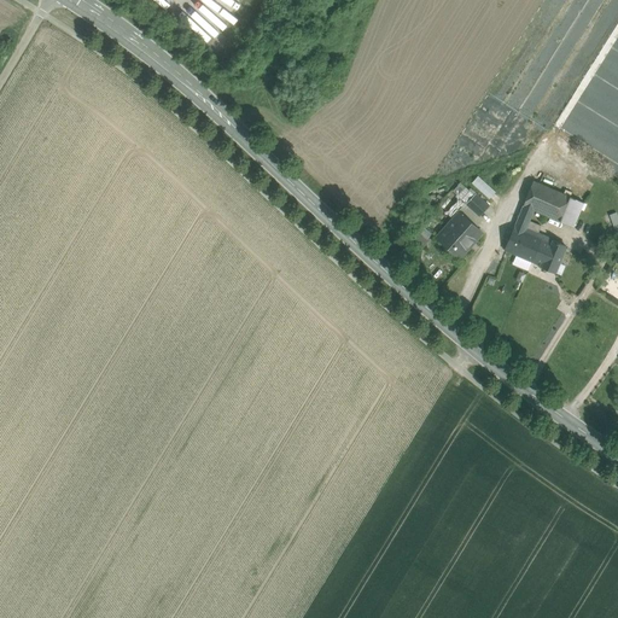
[(488,199),(495,192),(476,175),(470,182),(488,199)]
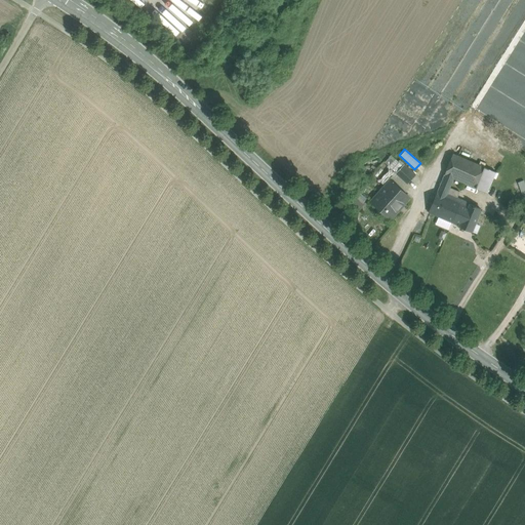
[(495,172),(453,154),(445,175),(453,178),(487,193),(495,172)]
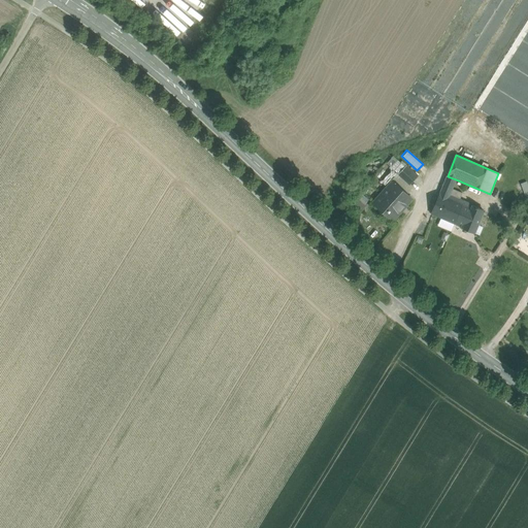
[(392,157),(384,164),(391,171),(394,168),(397,170),(401,167),(392,157)]
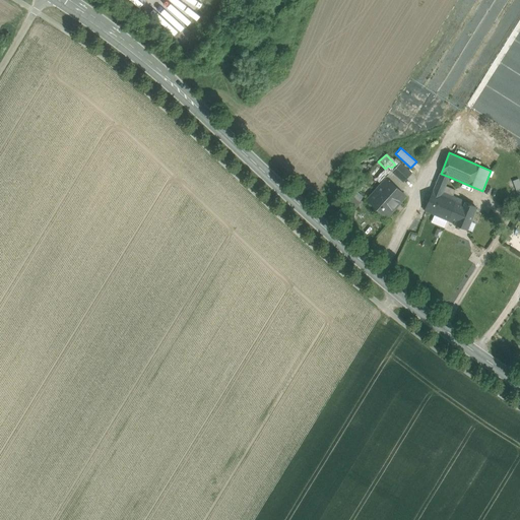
[(411,173),(400,163),(392,173),(403,183),(411,173)]
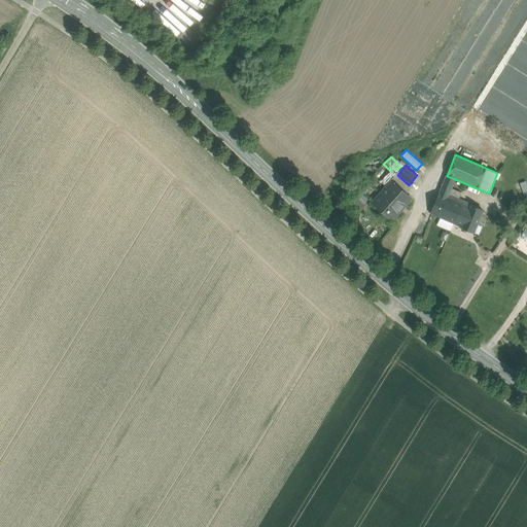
[(391,170),(381,181),(388,186),(392,181),(406,192),(410,188),(412,190),(413,189),(410,187),(391,170)]
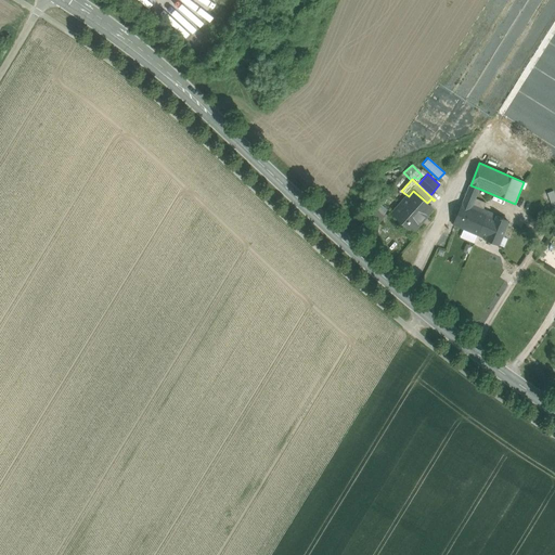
[(470,185),(454,226),(478,235),(488,215),(472,208),(479,189),(470,185)]
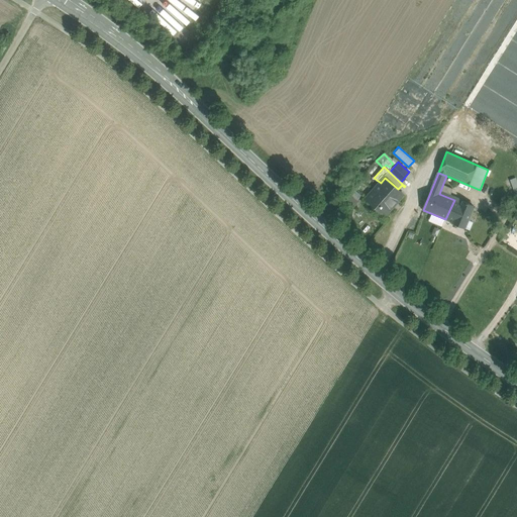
[(381,183),(367,198),(385,214),(392,207),(394,207),(397,204),(397,202),(403,194),(398,189),(385,178),(381,183)]
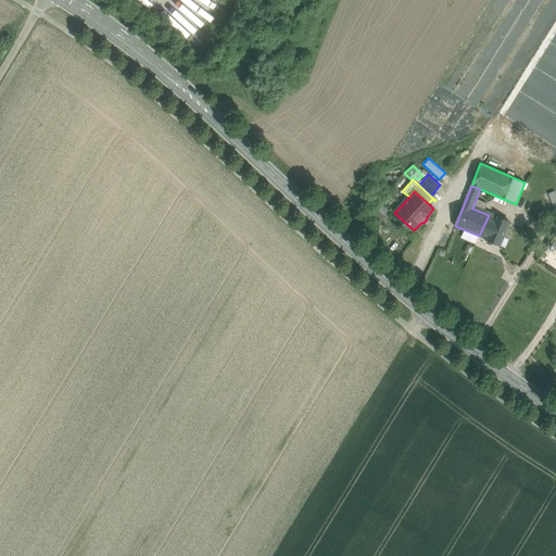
[(496,218),(489,215),(479,236),(488,239),(488,240),(498,244),(508,222),(497,216),(496,218)]
